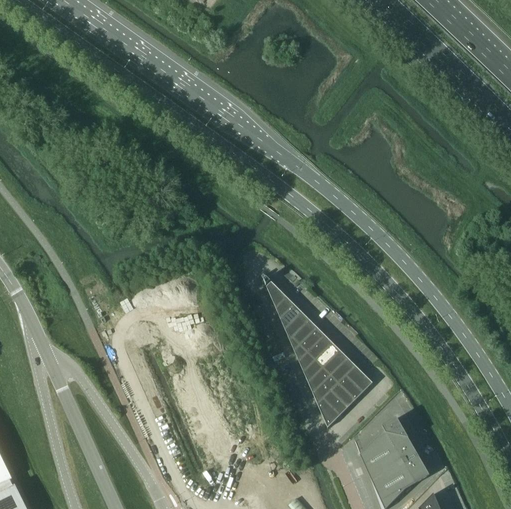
[(267,285),(276,307),(287,296),(272,281),(267,285)]
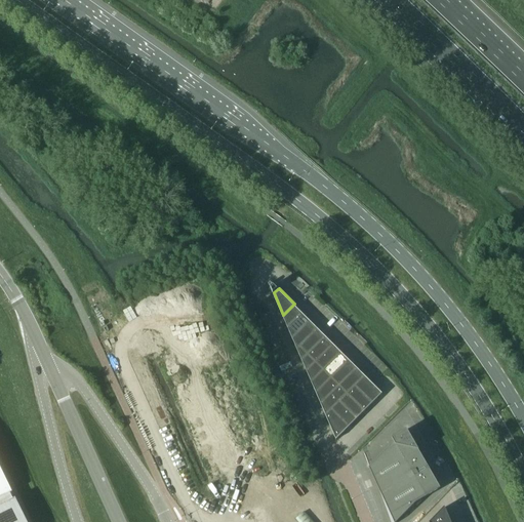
[(294,304),(283,315),(288,325),(303,312),(294,304)]
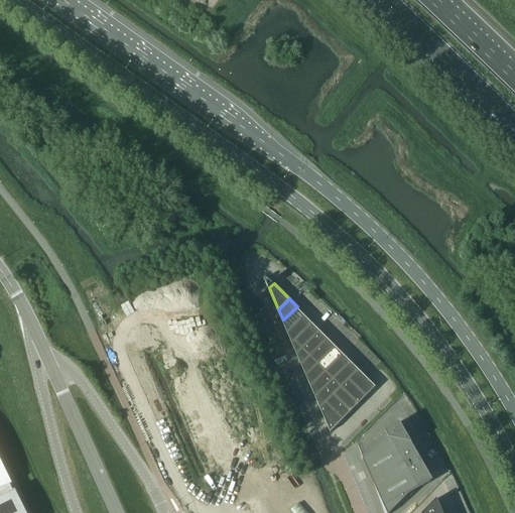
[(297,306),(283,319),(288,331),(304,313),(297,306)]
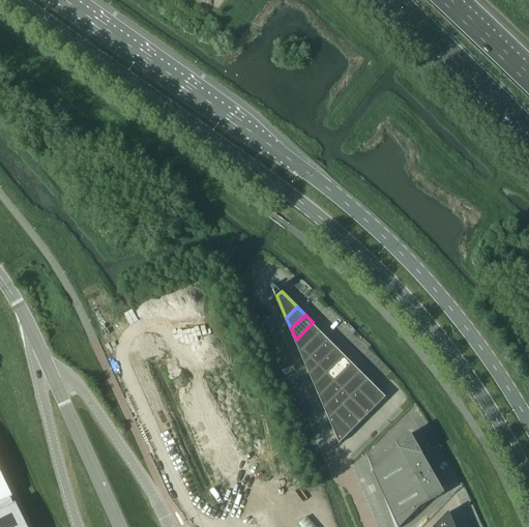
[(313,322),(296,340),(300,351),(303,348),(321,330),(313,322)]
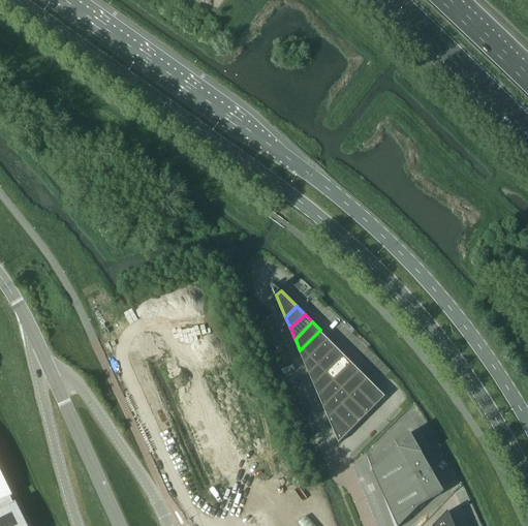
[(320,330),(303,347),(311,354),(329,337),(320,330)]
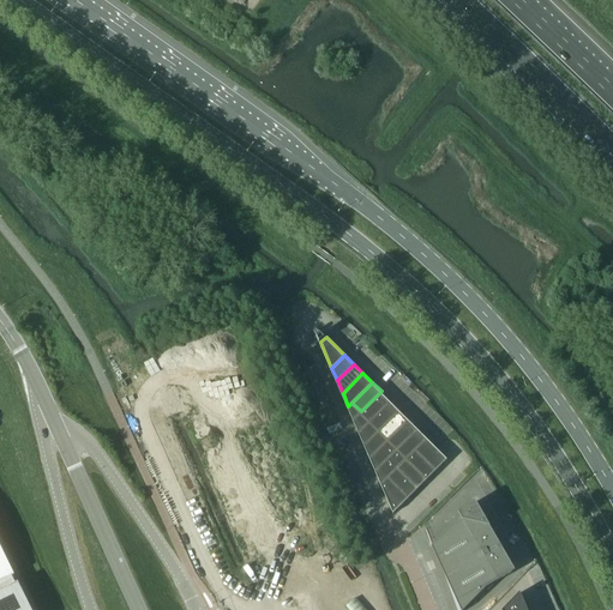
[(382,391),(361,411),(370,421),(390,400),(382,391)]
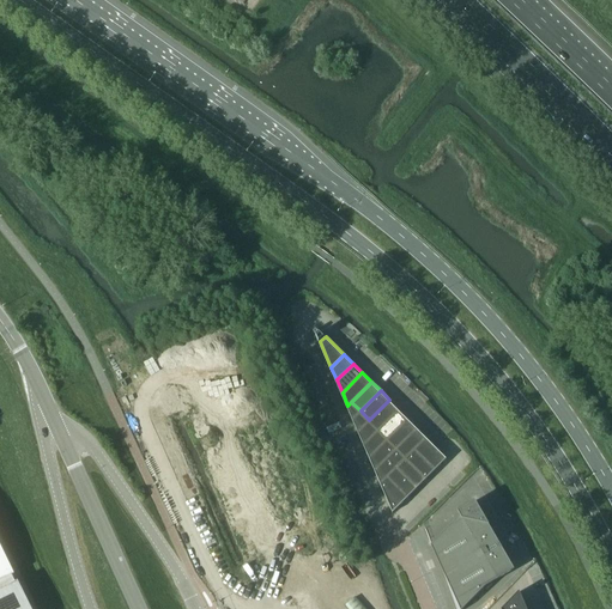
[(389,400),(369,420),(379,430),(399,409),(389,400)]
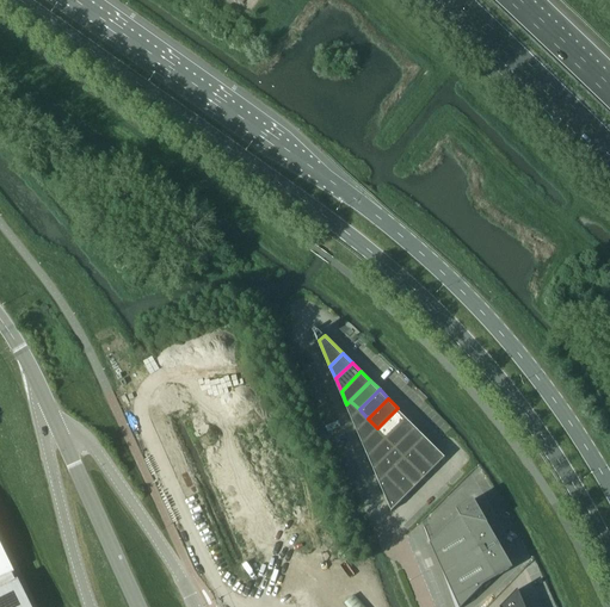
[(346,404),(357,429),(368,419),(359,409),(350,401),(346,404)]
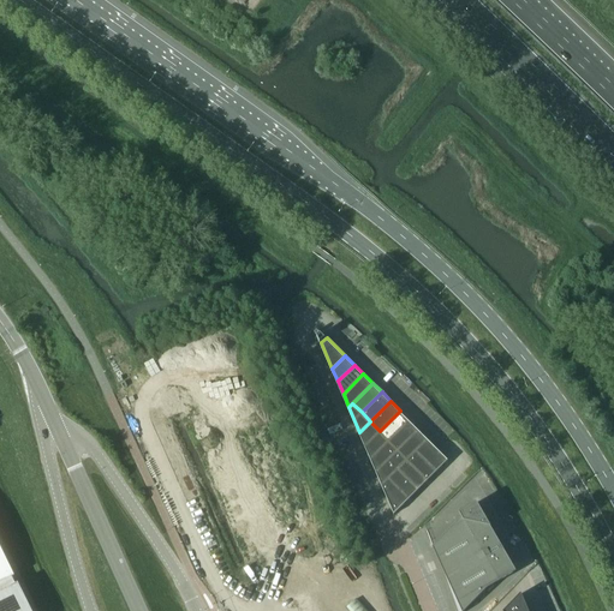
[(400,411),(380,431),(389,439),(410,419),(400,411)]
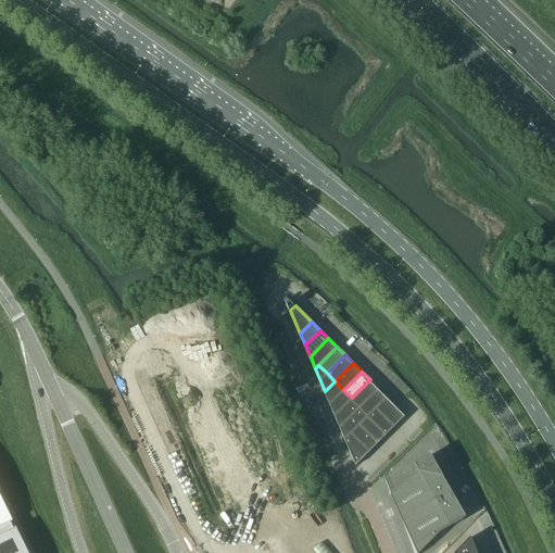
[(352,398),(360,406),(378,388),(370,379),(352,398)]
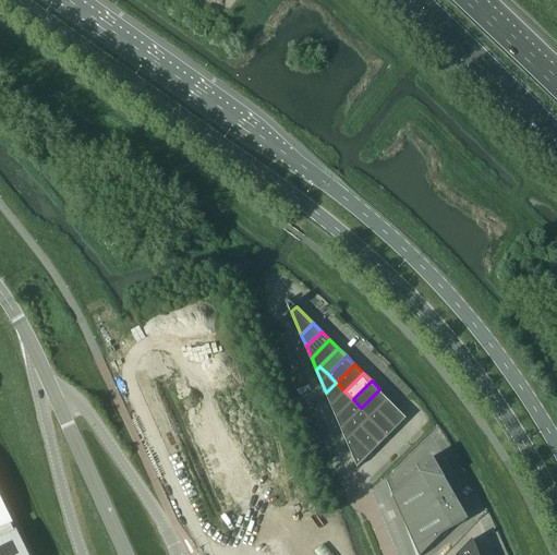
[(326,393),(331,405),(344,391),(336,383),(326,393)]
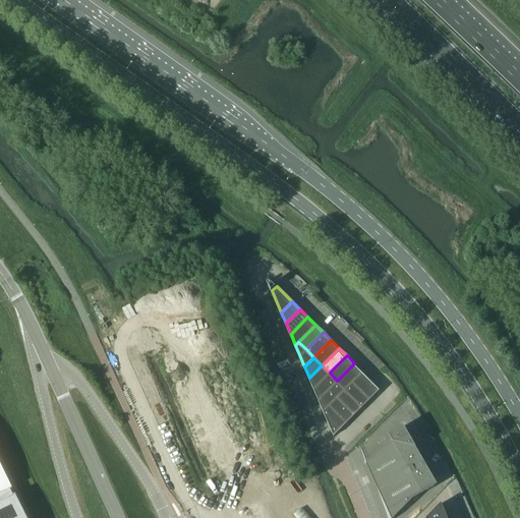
[(354,363),(337,381),(345,388),(353,381),(362,371),(354,363)]
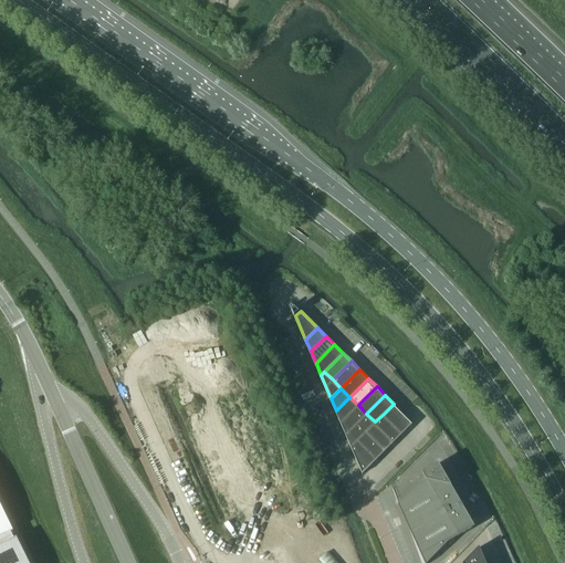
[(349,397),(336,410),(342,421),(358,405),(349,397)]
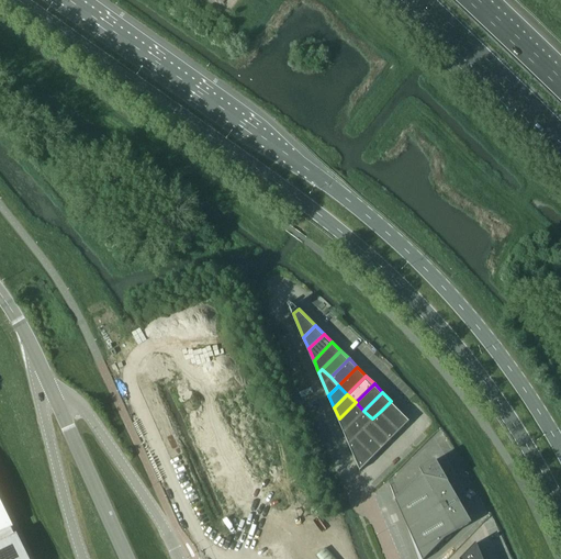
[(381,411),(400,429),(410,420),(391,401),(381,411)]
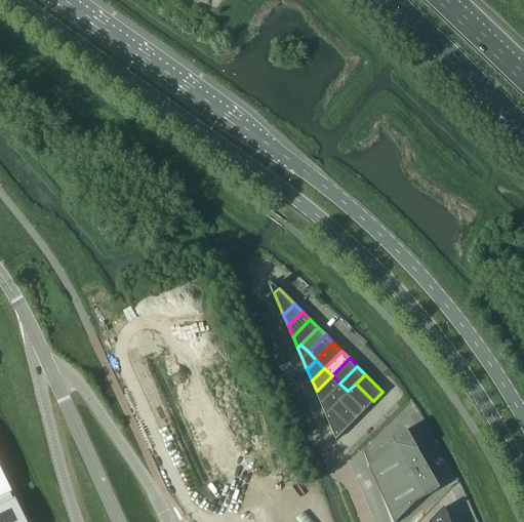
[(332,375),(317,391),(321,402),(339,384),(332,375)]
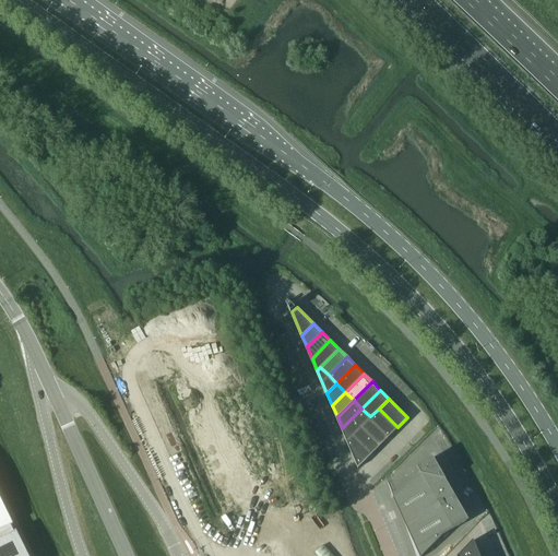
[(361,409),(342,428),(347,440),(354,434),(361,425),(370,416),(361,409)]
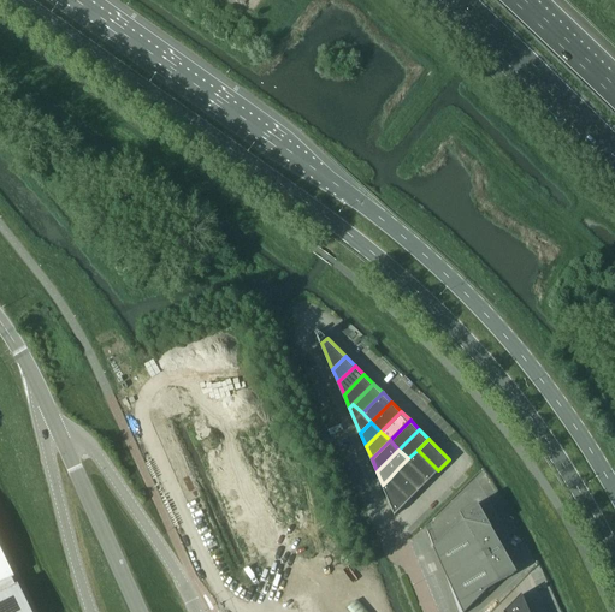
[(408,458),(429,480),(438,470),(418,450),(408,458)]
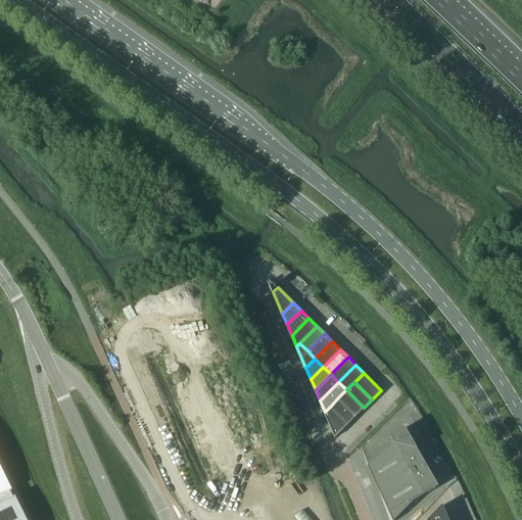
[(338,397),(357,415),(364,408),(346,389),(338,397)]
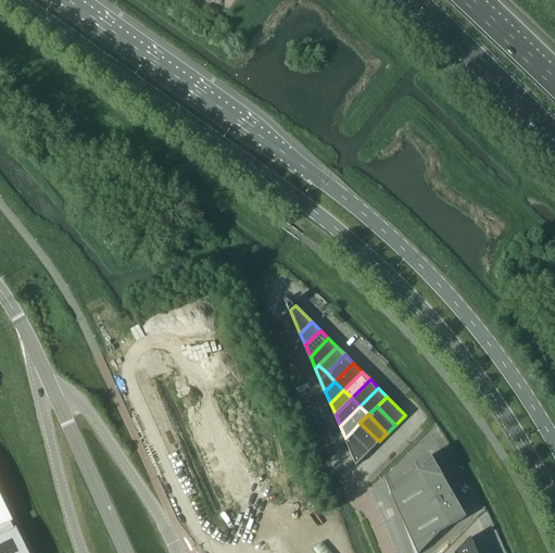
[(352,431),(370,450),(379,441),(360,423),(352,431)]
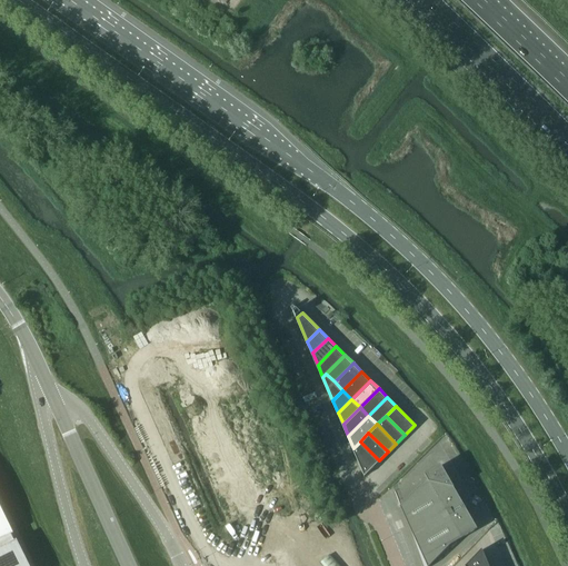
[(365,474),(365,475),(379,460),(360,442),(354,448),(365,474)]
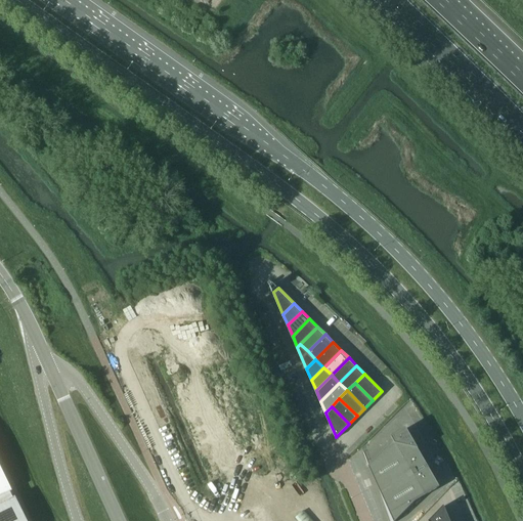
[(440,484),(436,478),(406,427),(390,436),(393,440),(372,462),(392,520),(393,520),(416,498),(440,484)]
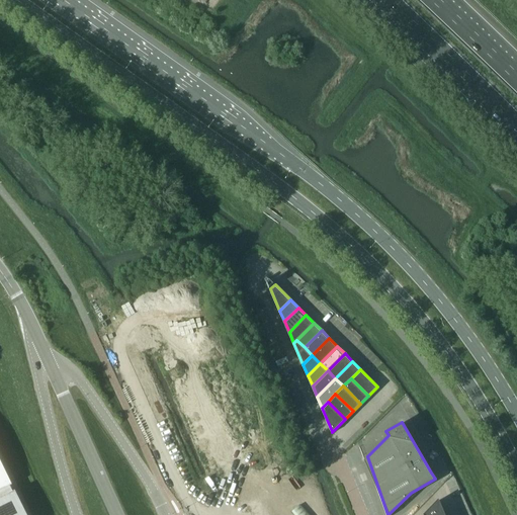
[(0,487),(11,483),(0,460),(0,487)]
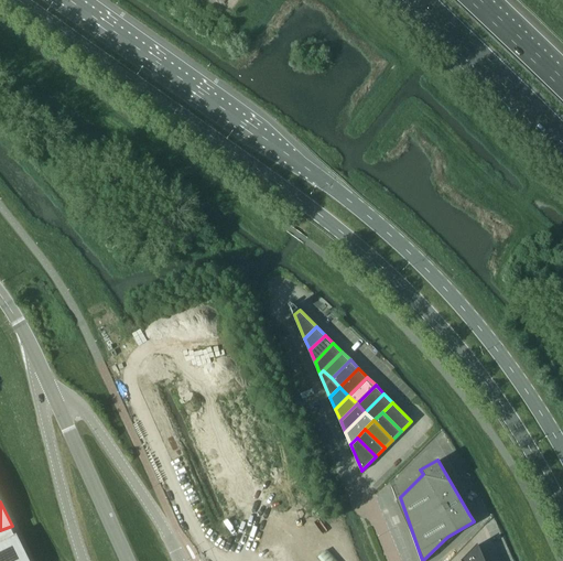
[(486,560),(478,542),(462,560),(486,560)]
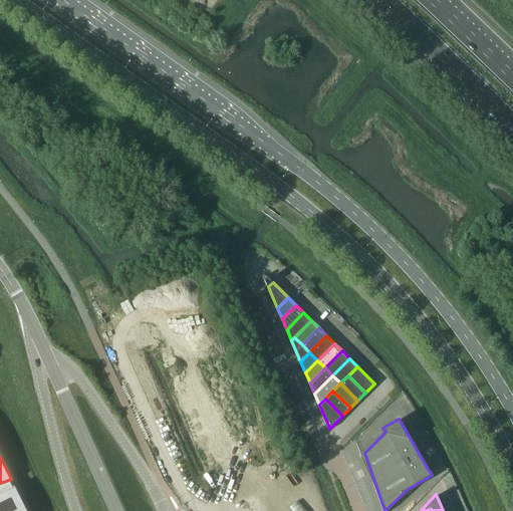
[(312,505),(304,496),(300,500),(299,498),(291,504),(296,510),(310,510),(308,508),(312,505)]
